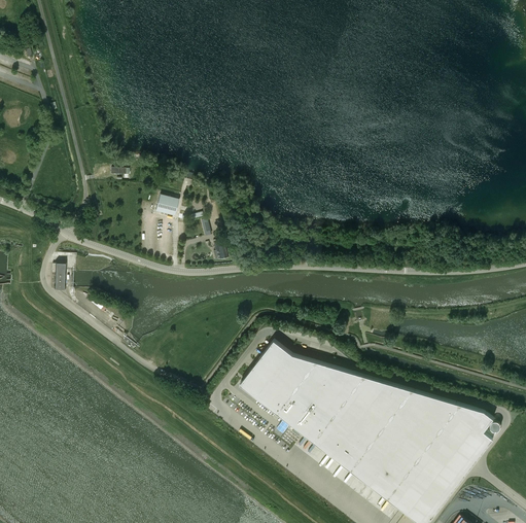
[(160,197),(155,214),(174,218),(178,202),(160,197)]
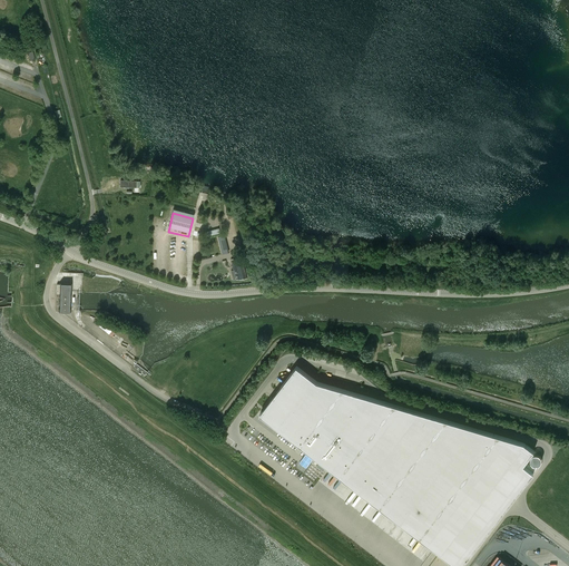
[(242,261),(231,264),(233,275),(235,274),(237,283),(246,281),(244,272),(242,261)]
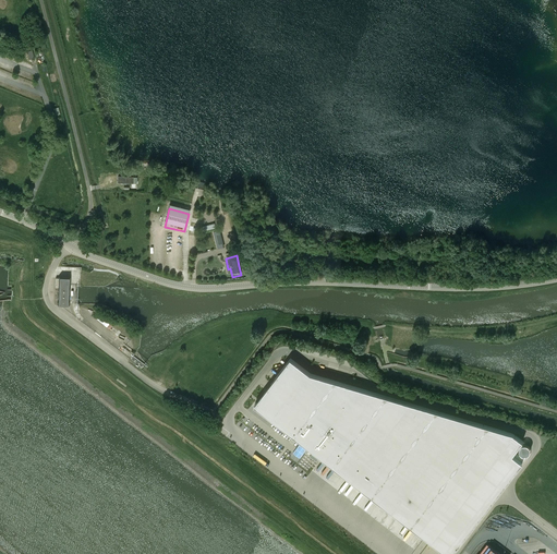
[(55,282),(53,308),(68,309),(68,282),(55,282)]
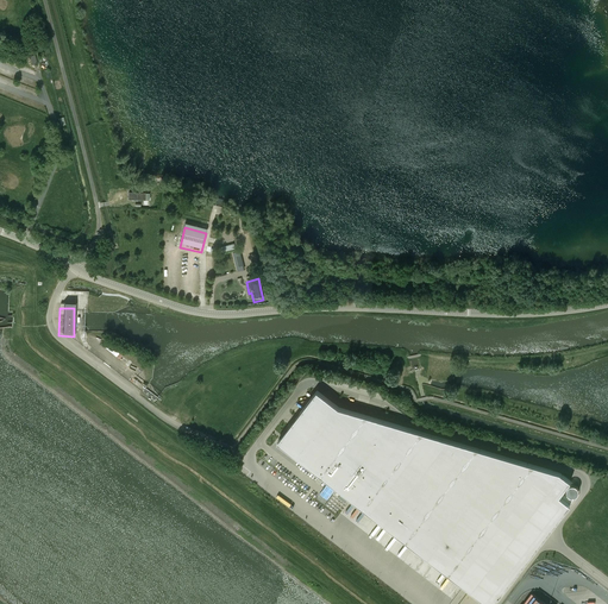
[(299,417),(276,446),(481,603),(496,603),(500,598),(500,599),(569,509),(572,505),(562,497),(570,486),(559,478),(338,411),(315,395),(299,417)]
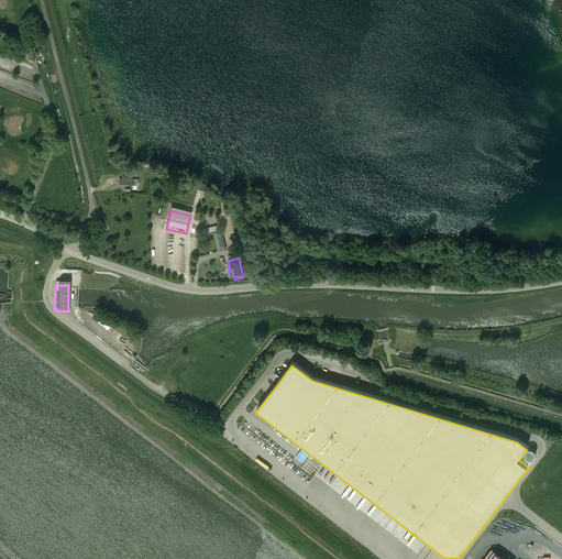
[(329,490),(333,484),(323,477),(320,482),(329,490)]
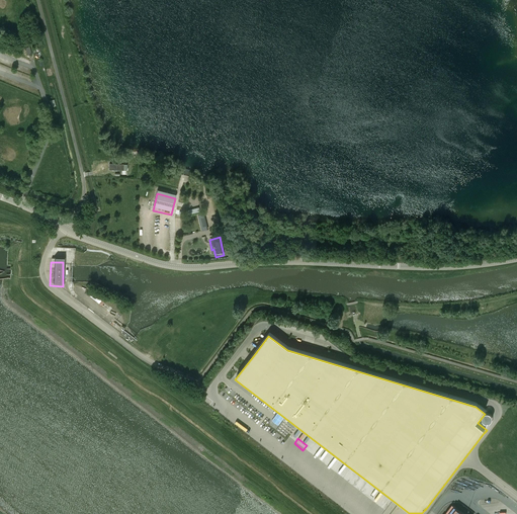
All buildings are outlined.
